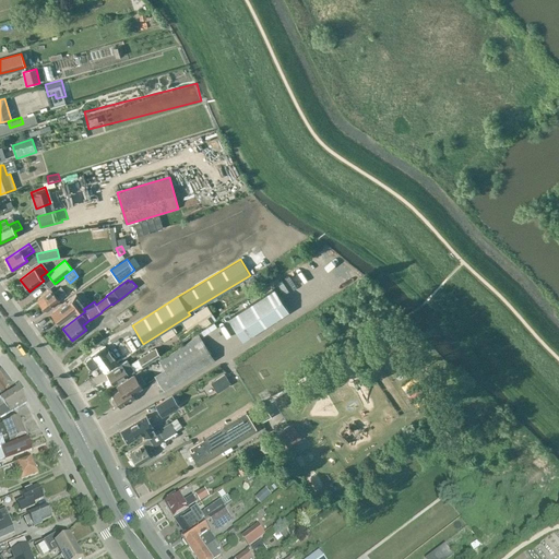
[(59,300),(66,294),(61,287),(54,293),(50,289),(37,300),(46,310),(59,300)]
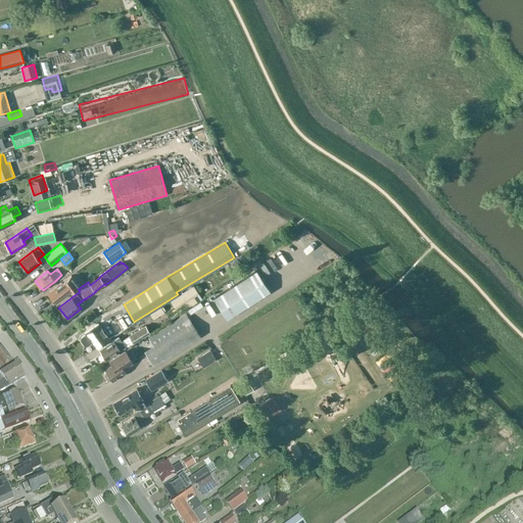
[(227,319),(270,290),(255,270),(214,298),(227,319)]
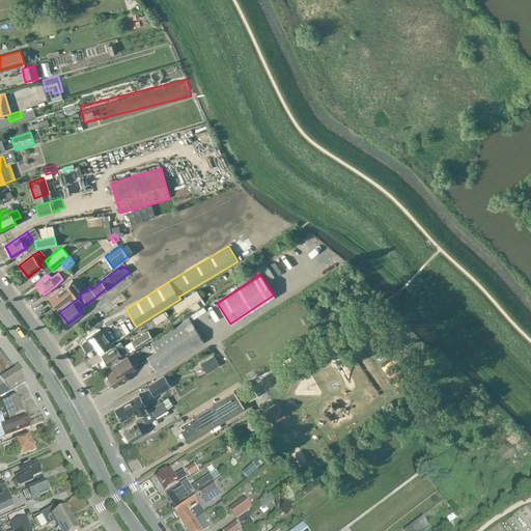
[(22,276),(16,281),(21,287),(27,282),(22,276)]
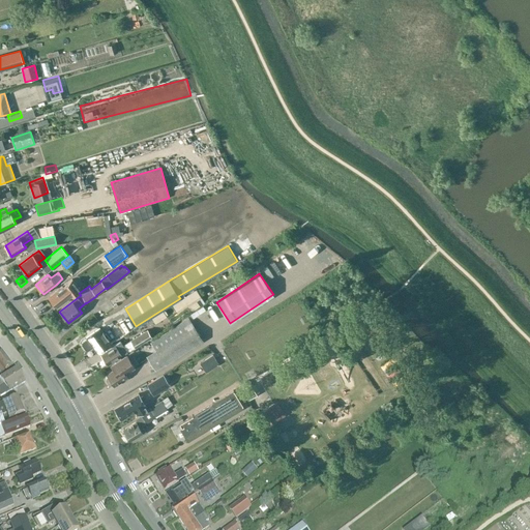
[(62,287),(49,297),(56,306),(69,296),(70,298),(81,290),(72,280),(62,287)]
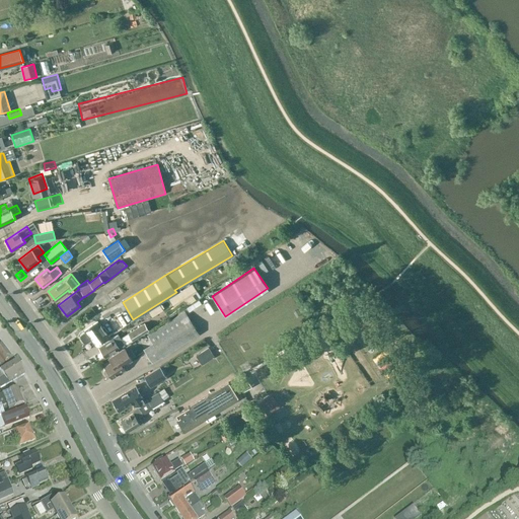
[(196,290),(192,284),(168,298),(172,304),(196,290)]
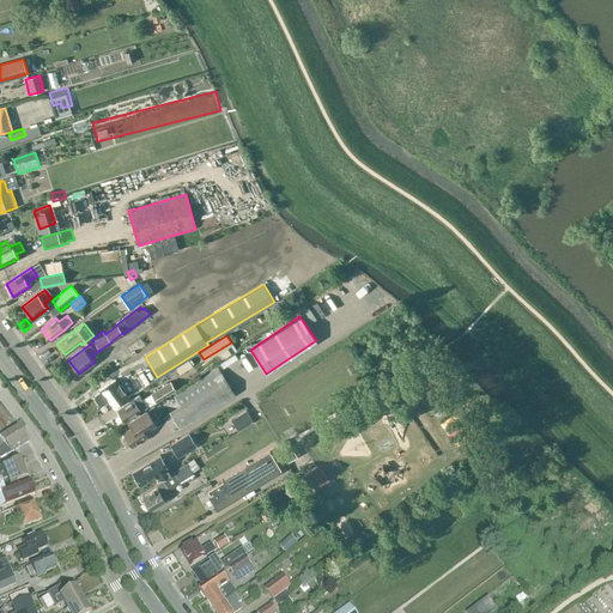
[(175,368),(178,372),(181,374),(192,366),(188,359),(175,368)]
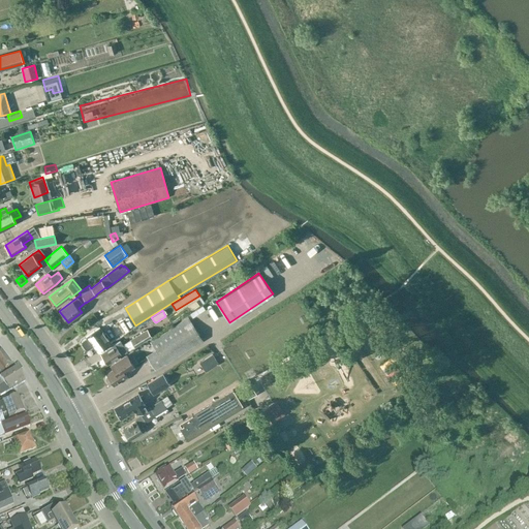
[(156,351),(147,356),(156,370),(203,339),(188,317),(150,342),(156,351)]
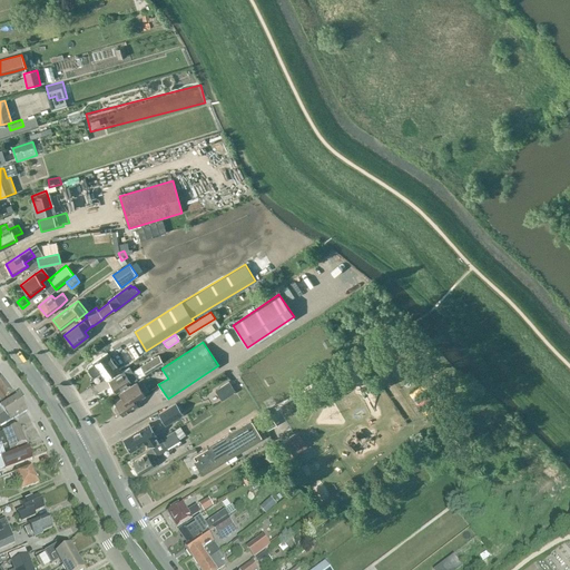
[(101,356),(92,363),(94,364),(88,367),(88,371),(92,376),(95,376),(99,373),(104,380),(114,373),(112,373),(118,369),(107,353),(101,357),(101,356)]
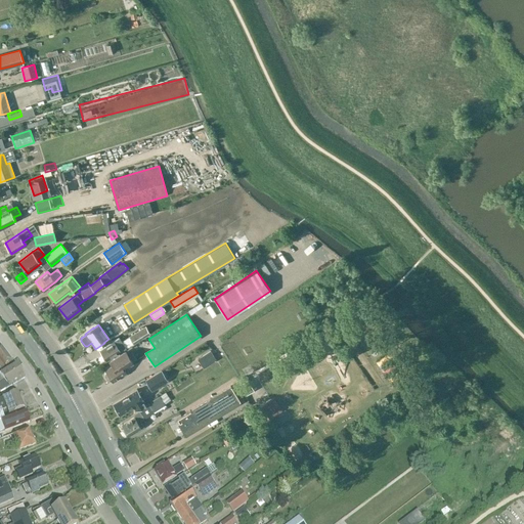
[(133,344),(149,334),(147,330),(144,326),(129,337),(133,344)]
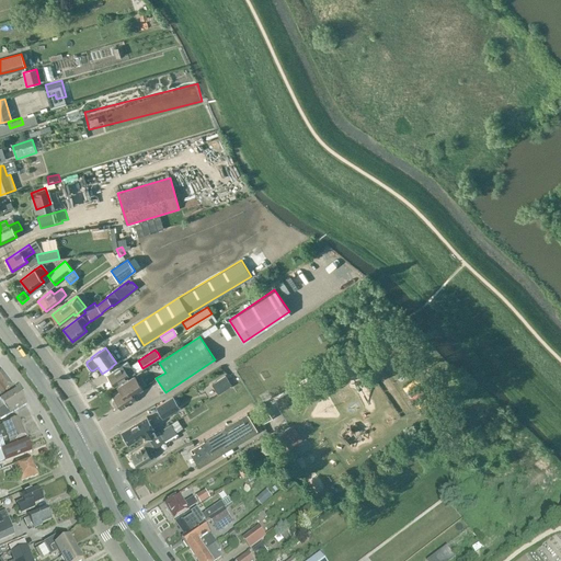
[(122,365),(106,375),(114,387),(128,377),(142,368),(137,361),(129,365),(127,362),(122,365)]
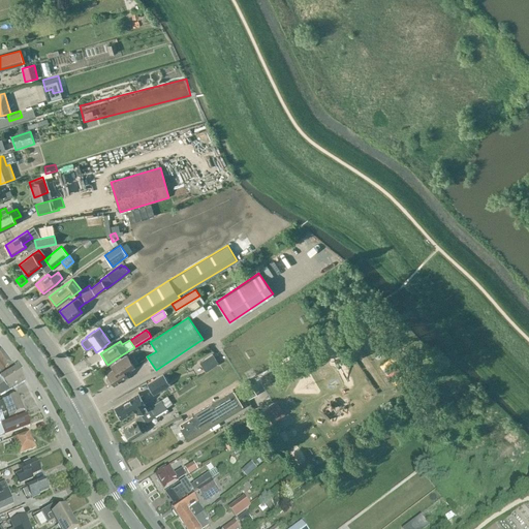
[(0,349),(0,375),(13,366),(1,349),(0,349)]
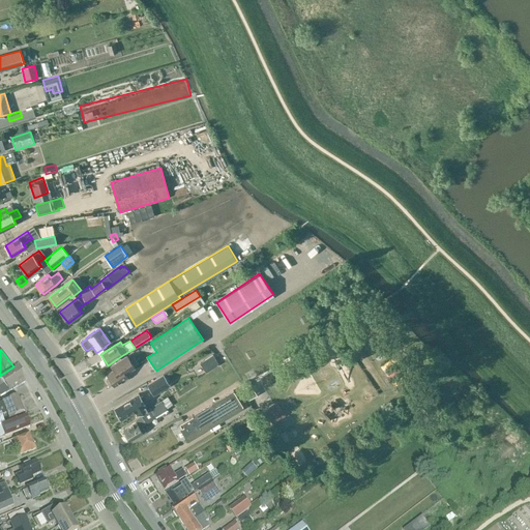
[(213,354),(204,360),(210,371),(219,364),(213,354)]
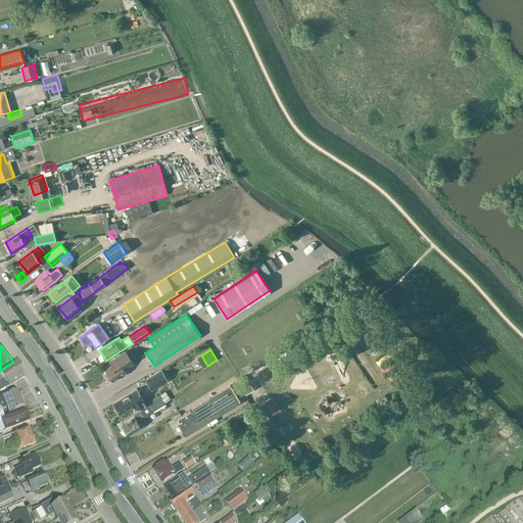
[(134,364),(125,350),(109,361),(111,365),(105,369),(106,371),(104,372),(104,374),(105,376),(105,377),(107,379),(109,379),(110,379),(112,381),(126,373),(123,369),(127,366),(128,368),(134,364)]
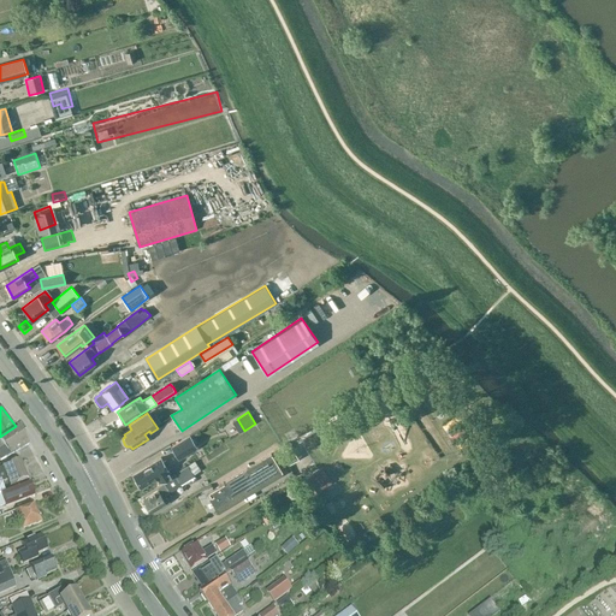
[(472,442),(462,427),(468,422),(463,413),(445,424),(461,449),(472,442)]
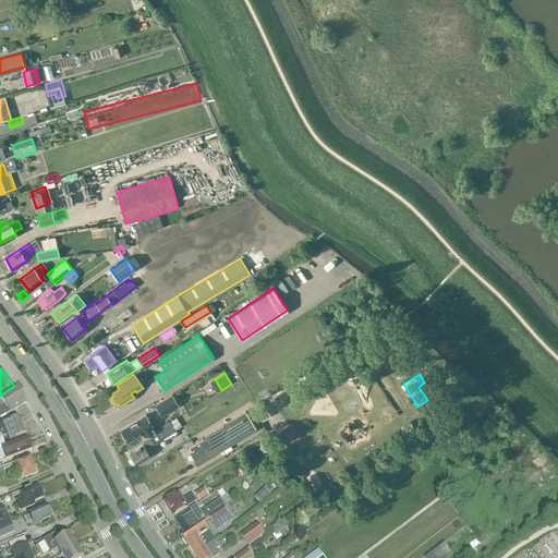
[(26,402),(15,388),(0,397),(0,416),(0,417),(26,402)]
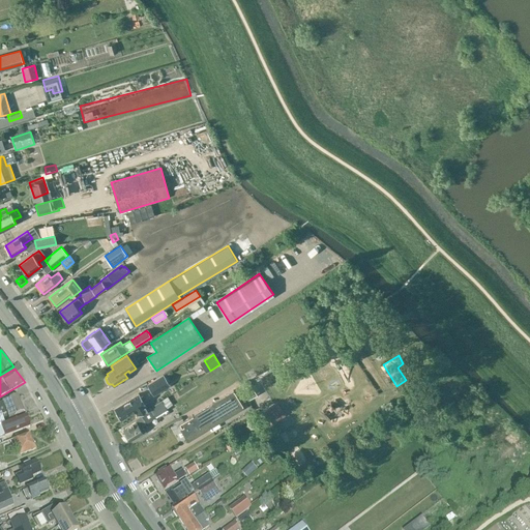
[(153,395),(170,386),(164,375),(147,385),(153,395)]
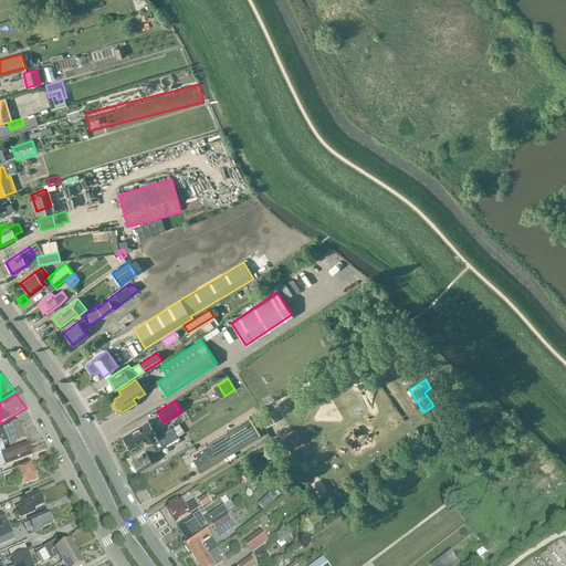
[(266,410),(260,416),(266,427),(274,421),(266,410)]
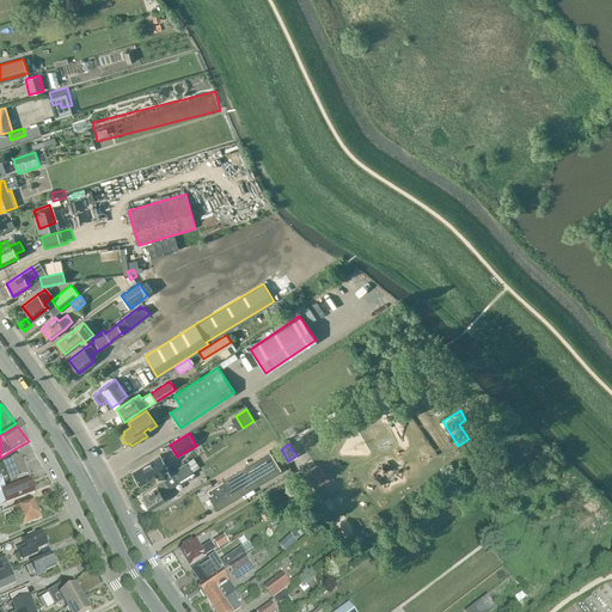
[(218,507),(280,469),(270,452),(207,489),(218,507)]
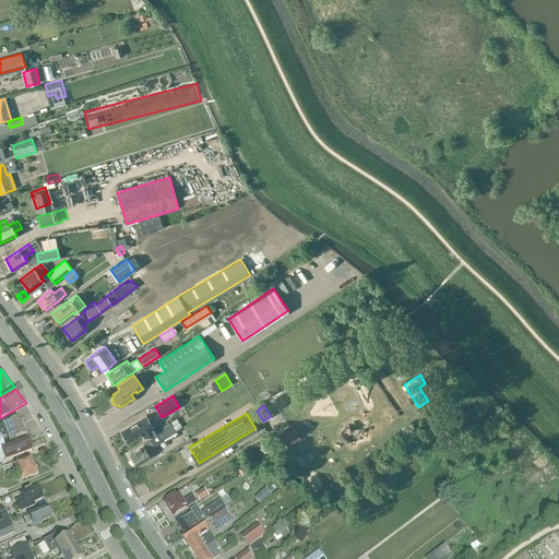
[(128,443),(143,433),(145,438),(155,431),(145,415),(120,430),(128,443)]
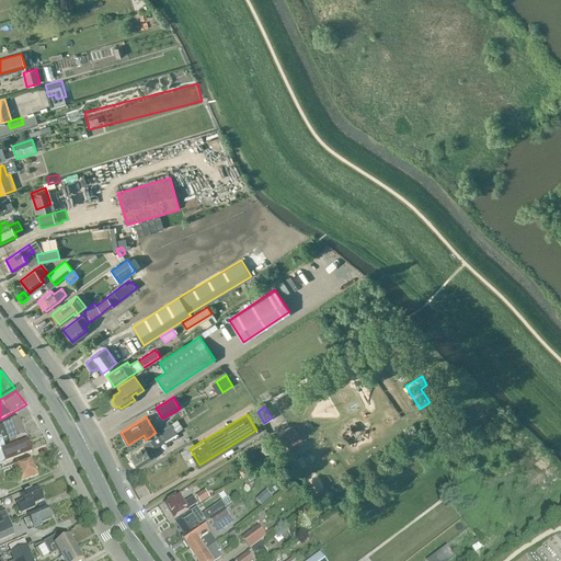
[(356,418),(342,427),(350,437),(364,427),(356,418)]
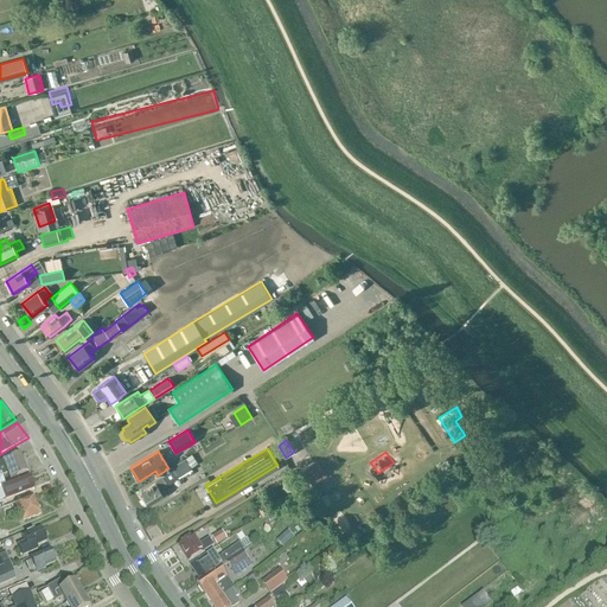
[(5,486),(1,477),(7,474),(10,480),(29,473),(20,454),(2,461),(0,461),(0,487),(1,487),(5,486)]
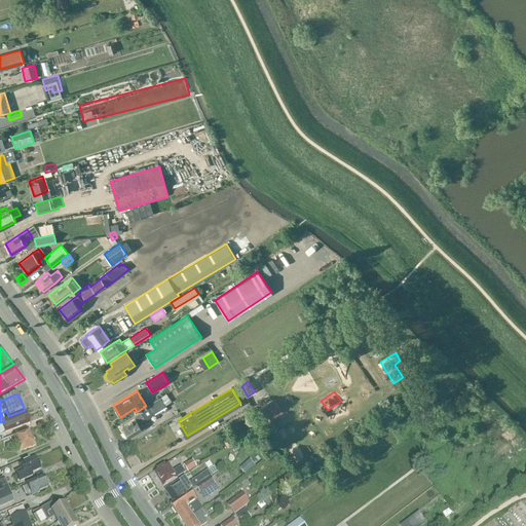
[(171,402),(166,393),(160,398),(139,411),(140,412),(134,416),(135,418),(122,426),(125,430),(123,431),(126,438),(128,437),(129,438),(144,428),(141,422),(155,414),(155,413),(165,407),(164,406),(171,402)]
